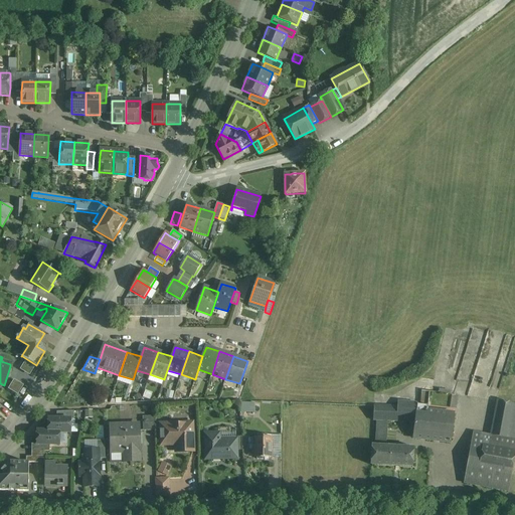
[(250,369),(245,367),(241,378),(247,380),(250,369)]
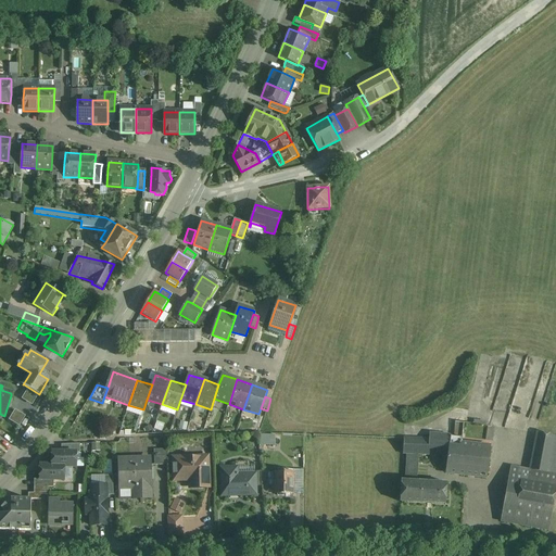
[(19,426),(25,415),(13,408),(8,420),(19,426)]
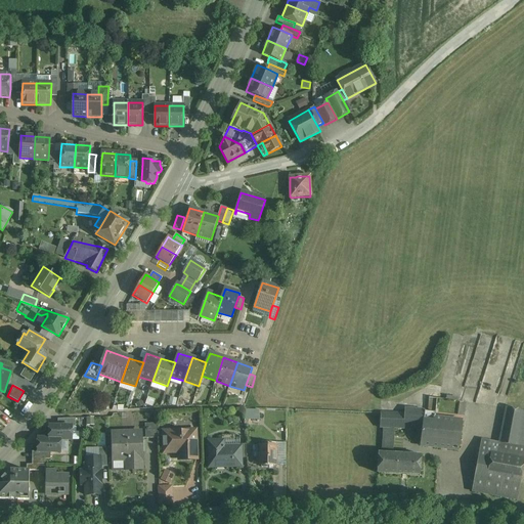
[(464,399),(432,395),(431,409),(462,413),(464,399)]
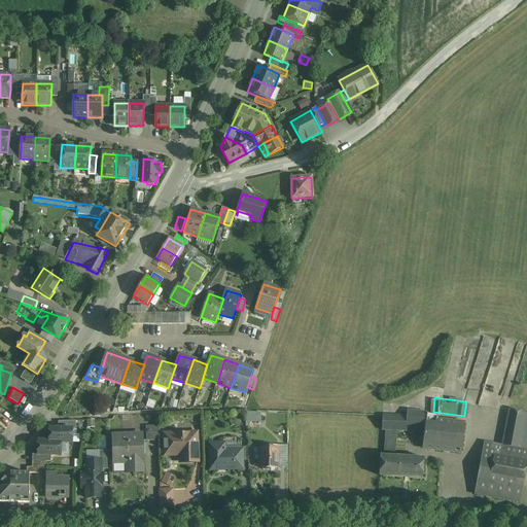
[(437,413),(406,409),(406,414),(426,417),(436,418),(437,413)]
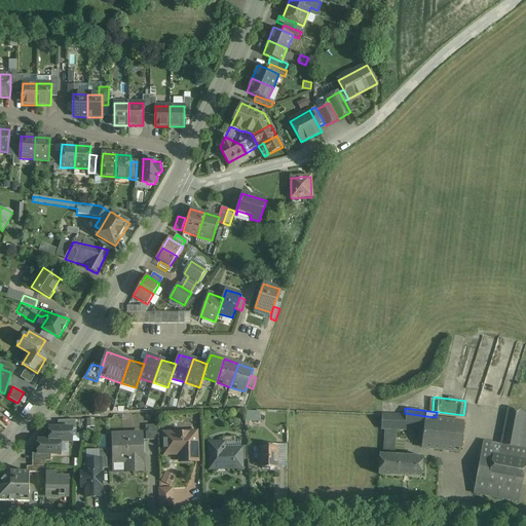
[(263,413),(250,409),(250,418),(262,422),(263,413)]
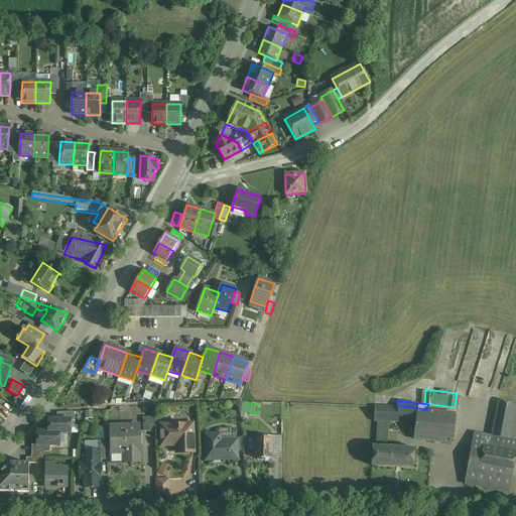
[(514,405),(498,402),(492,436),(508,439),(514,405)]
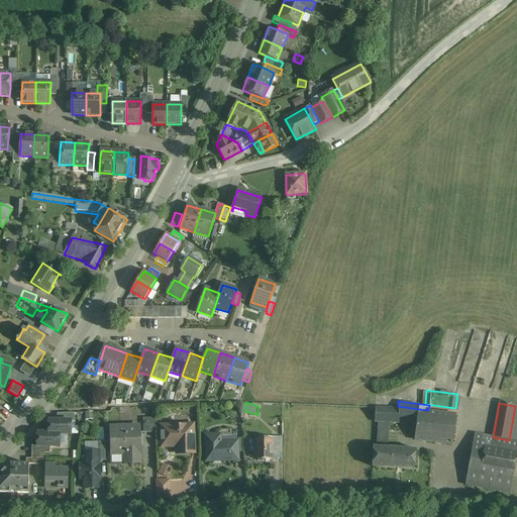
[(390,407),(379,404),(379,421),(401,421),(401,409),(390,407)]
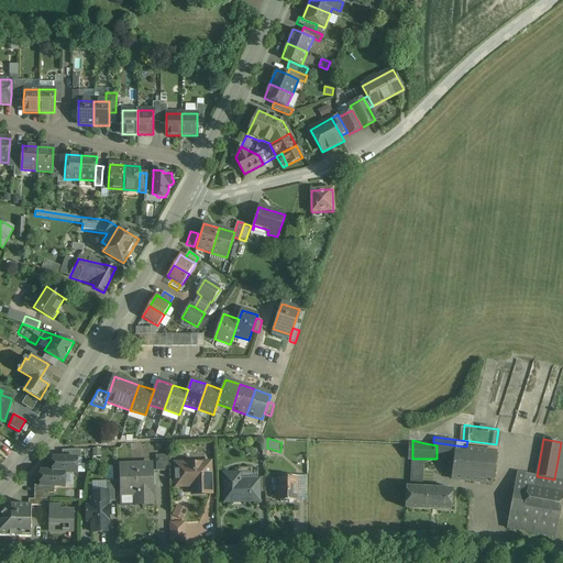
[(466,446),(455,445),(451,477),(492,483),(496,451),(466,446)]
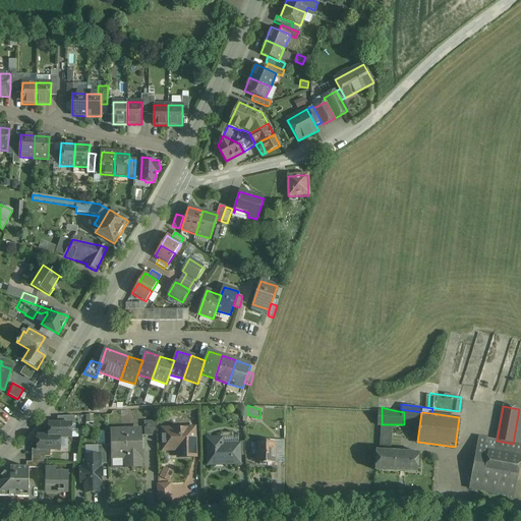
[(74,416),(57,417),(57,424),(71,424),(71,425),(74,425),(74,416)]
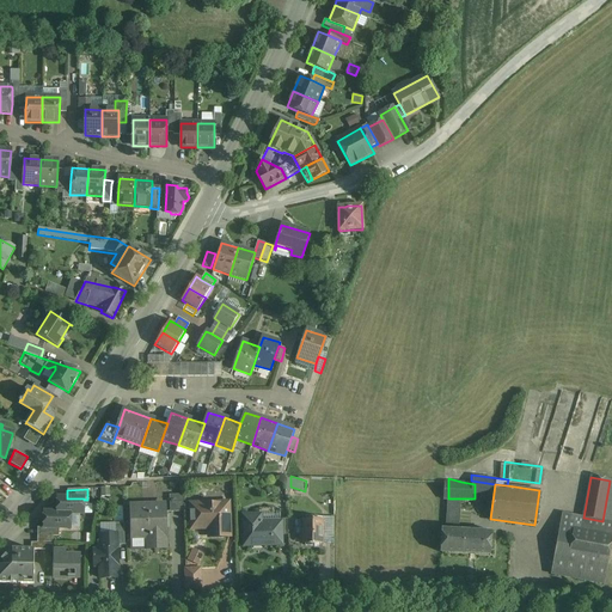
[(183,495),(170,496),(170,513),(183,513),(183,495)]
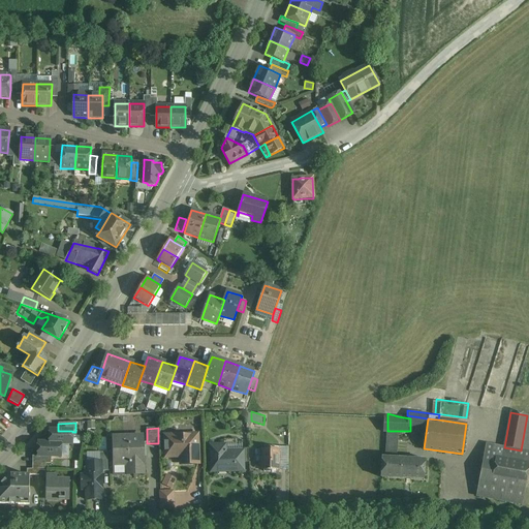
[(58,431),(52,431),(50,433),(50,443),(61,443),(61,444),(72,444),(72,432),(72,431),(58,431)]
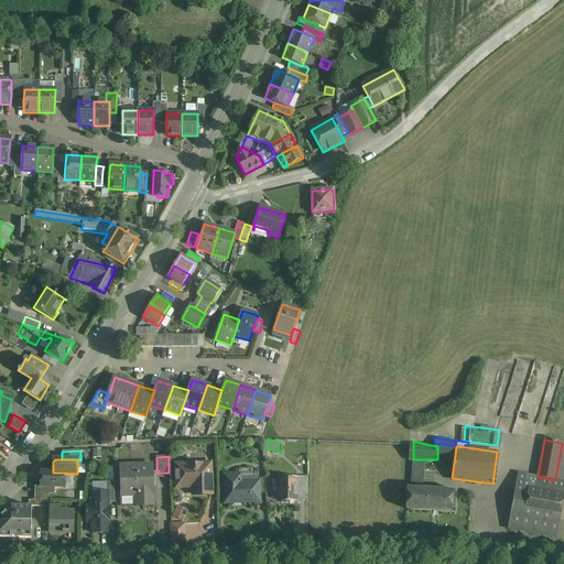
[(415,461),(415,479),(427,481),(427,462),(415,461)]
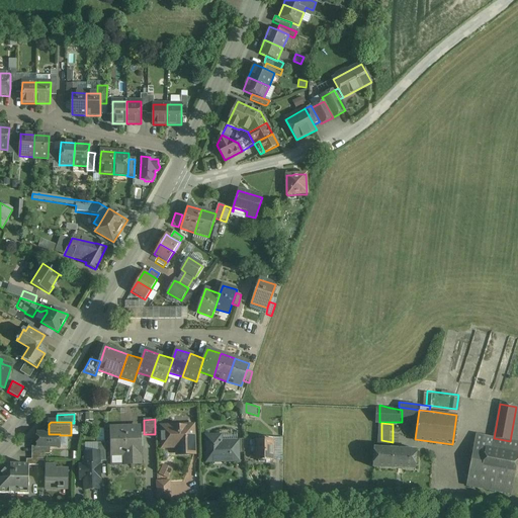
[(193,426),(161,427),(162,448),(177,447),(177,454),(194,454),(193,426)]
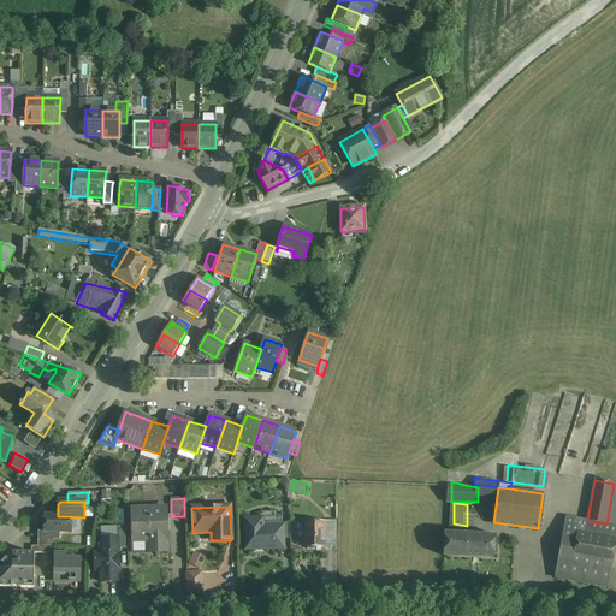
[(166,509),(149,509),(149,511),(131,513),(132,539),(152,538),(152,554),(169,554),(166,509)]
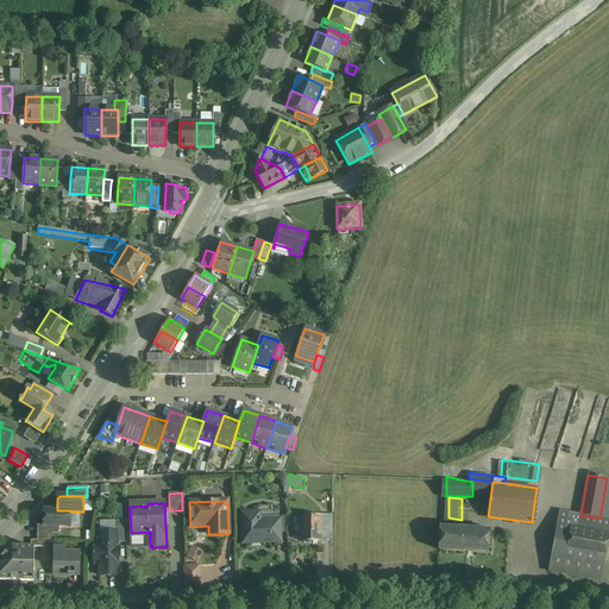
[(57,510),(46,510),(44,513),(44,526),(58,527),(70,527),(70,512),(70,510),(57,510)]
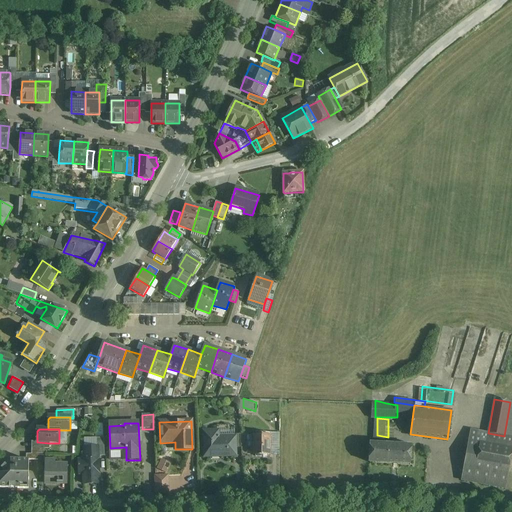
[(488,433),(471,430),(468,447),(478,449),(480,441),(511,446),(511,437),(511,438),(504,436),(488,433)]
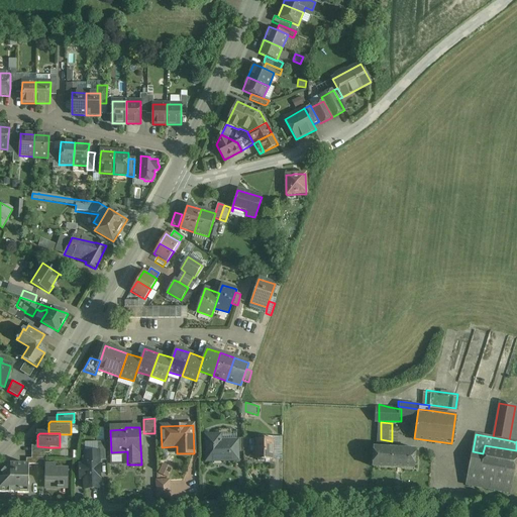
[(236,441),(221,442),(221,441),(220,441),(219,436),(206,436),(206,461),(237,460),(237,452),(237,441),(236,441)]
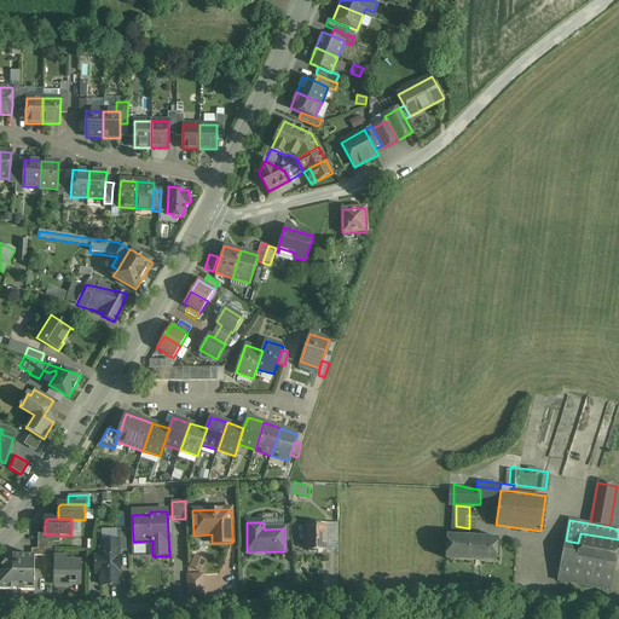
[(320,524),(310,524),(310,527),(307,527),(299,527),(299,542),(307,542),(306,550),(310,550),(310,553),(316,553),(316,550),(325,550),(325,527),(320,527),(320,524)]
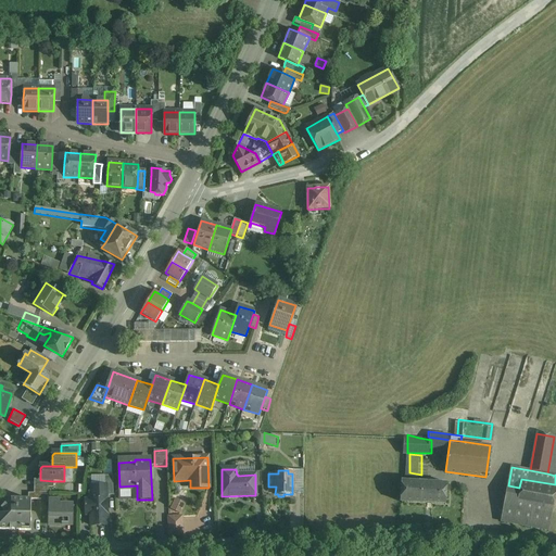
[(113,477),(104,477),(104,487),(106,487),(106,496),(113,496),(113,477)]
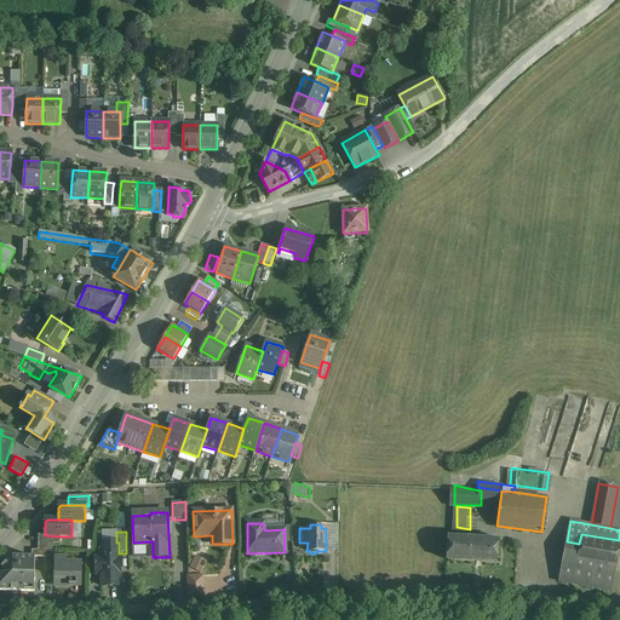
[(498,537),(447,534),(446,558),(497,561),(498,545),(501,545),(501,540),(498,540),(498,537)]
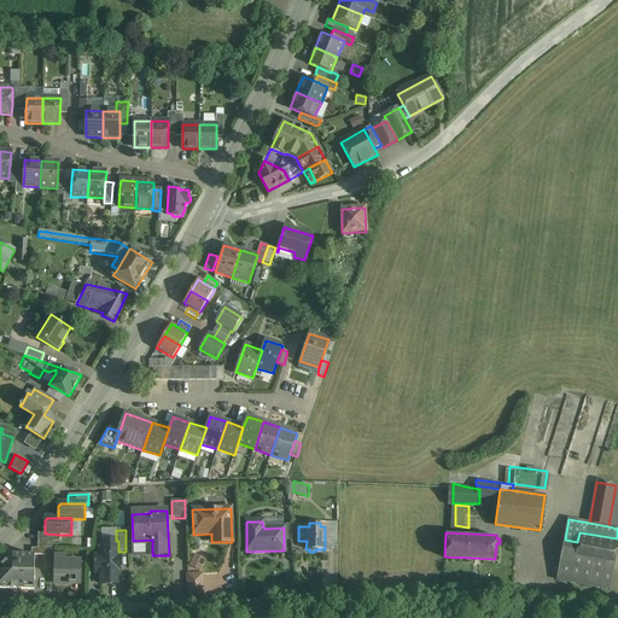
[(617,546),(617,538),(579,532),(577,542),(573,564),(613,571),(617,546)]
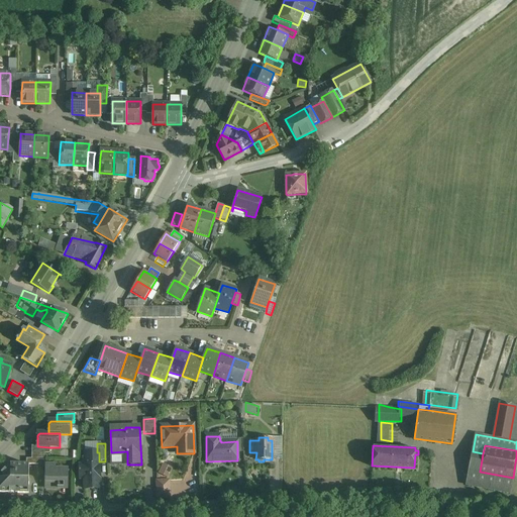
[(483,453),(473,451),(469,470),(480,472),(483,453)]
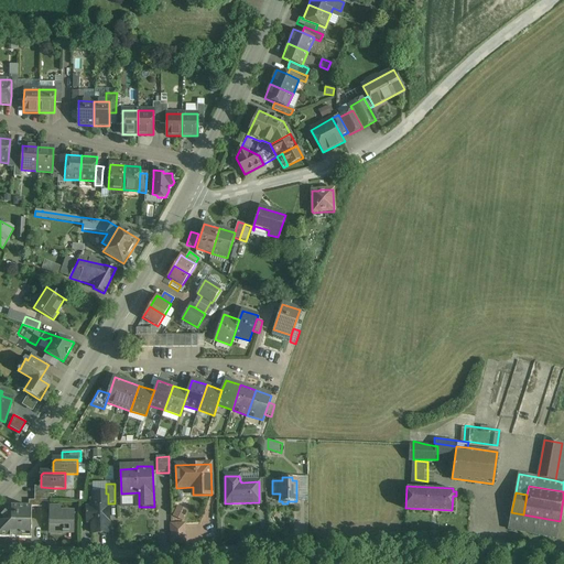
[(106,494),(93,494),(94,509),(86,509),(87,521),(91,521),(91,534),(109,533),(108,503),(108,494),(106,494)]
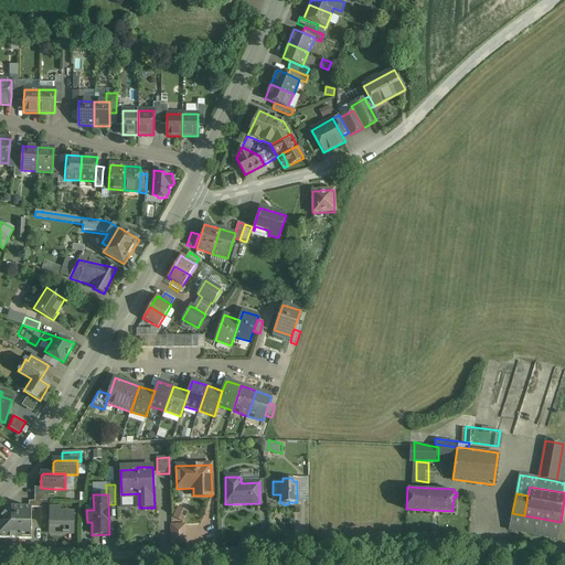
[(183,522),(188,511),(177,507),(172,518),(183,522)]
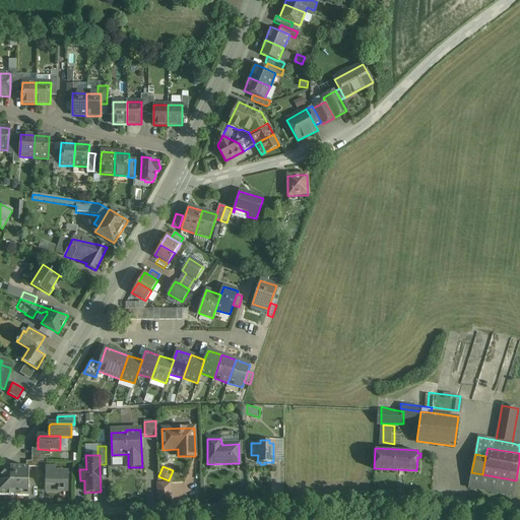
[(28,468),(11,467),(0,477),(0,496),(28,497),(28,468)]
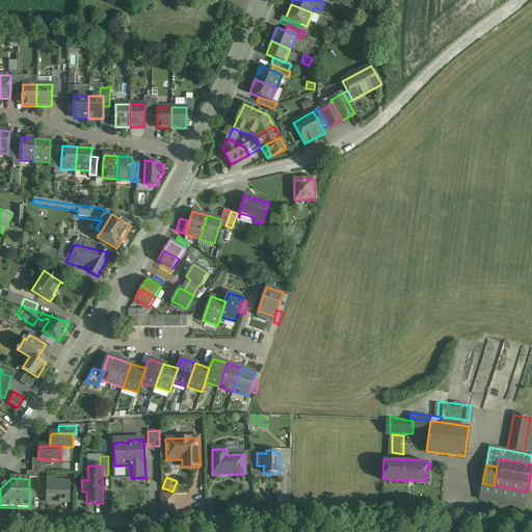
[(56,479),(48,479),(47,503),(69,504),(69,483),(56,483),(56,479)]
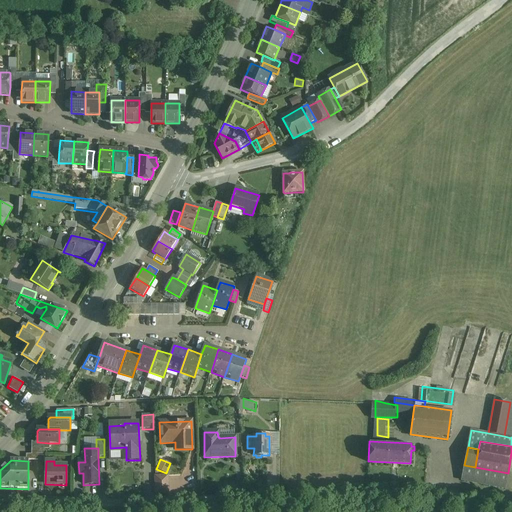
[(475,467),(464,465),(461,481),(505,489),(508,473),(475,467)]
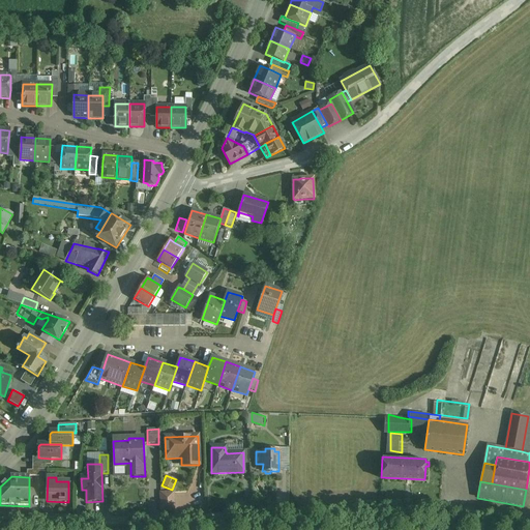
[(173,493),(160,494),(162,510),(174,510),(173,493)]
